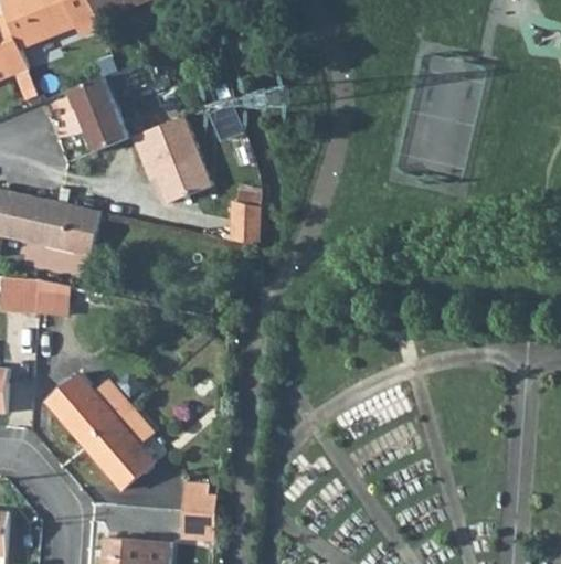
[(0,3),(6,17),(19,49),(73,27),(77,36),(99,28),(96,20),(88,0),(0,0),(0,3)]
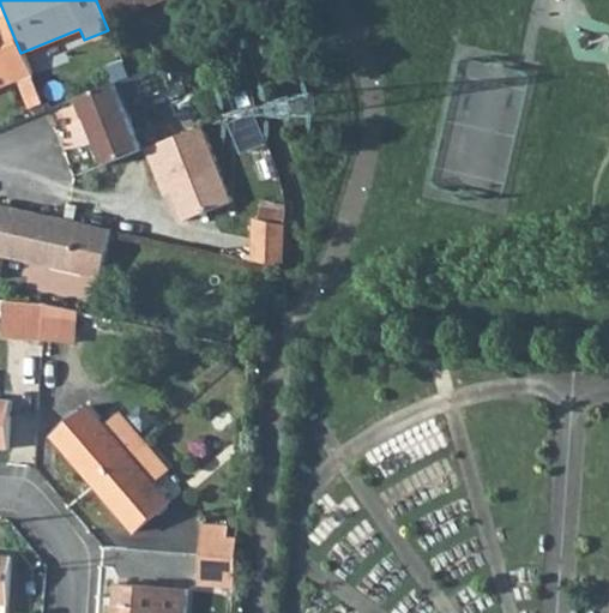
[(96,0),(104,22),(161,0),(96,0)]
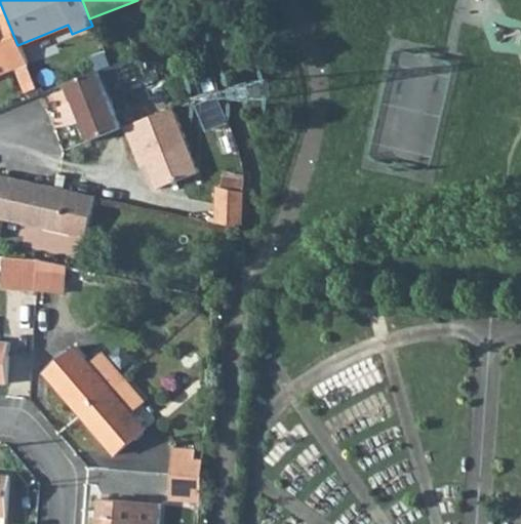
[(0,65),(3,64),(7,73),(13,70),(26,66),(17,45),(5,15),(0,17),(0,65)]
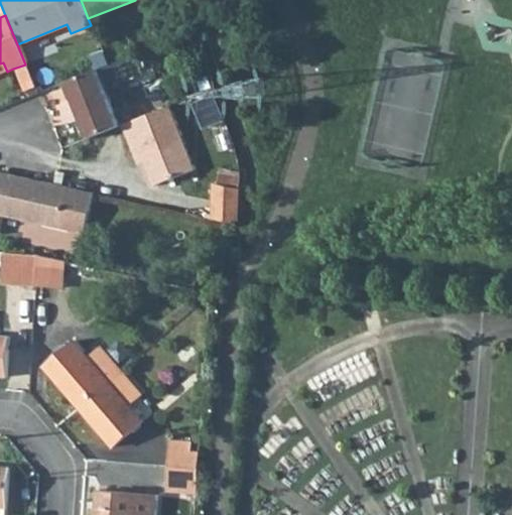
[(102,69),(110,94),(152,80),(143,54),(102,69)]
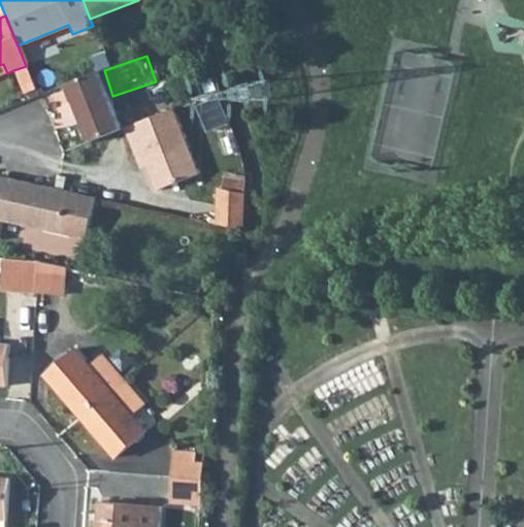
[(13,70),(20,85),(31,80),(26,66),(13,70)]
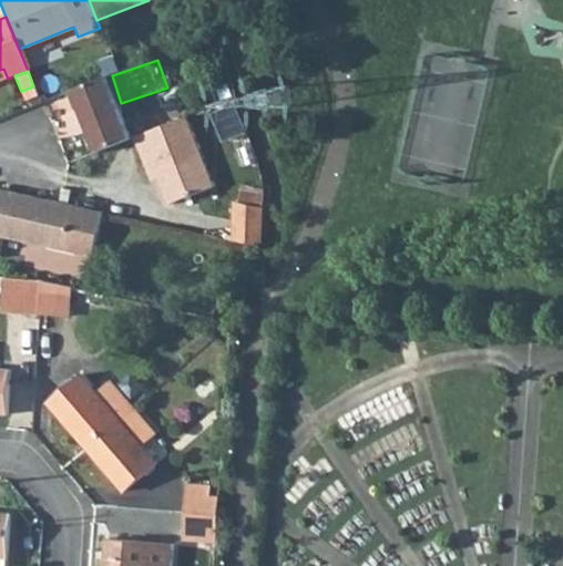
[(129,139),(104,76),(67,92),(73,109),(78,107),(86,130),(84,131),(93,153),(129,139)]
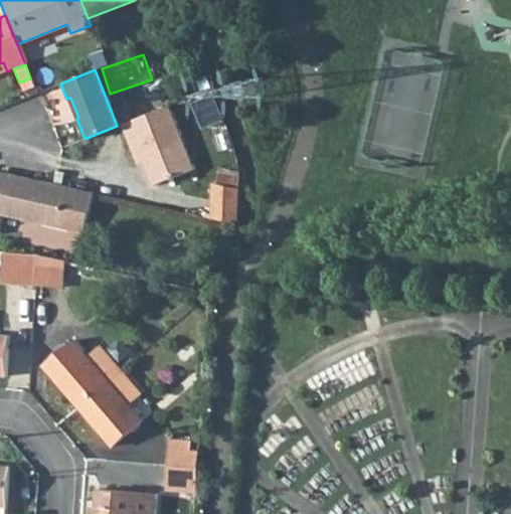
[(193,80),(198,92),(208,88),(204,76),(193,80)]
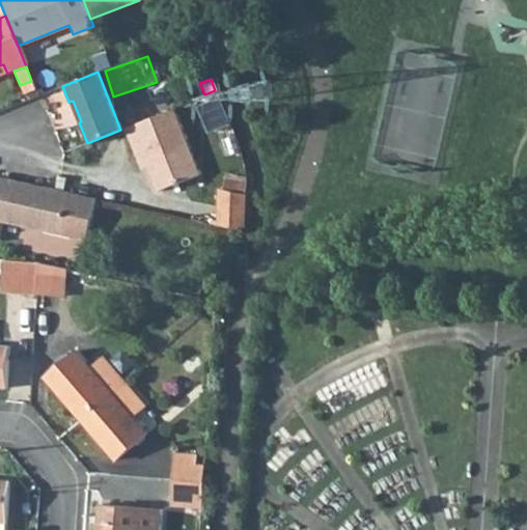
[(37,95),(31,81),(20,85),(25,101),(37,95)]
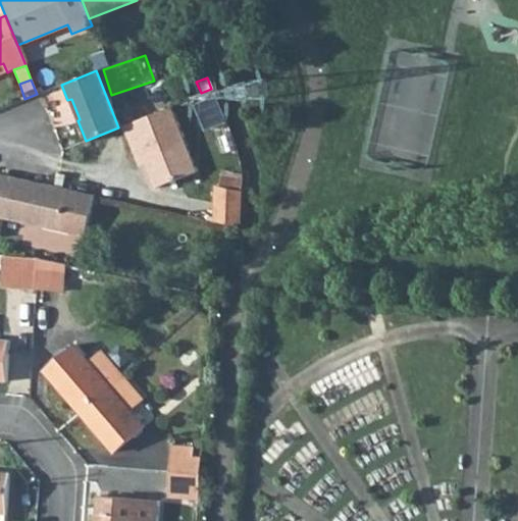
[(218,97),(201,101),(208,127),(225,122),(218,97)]
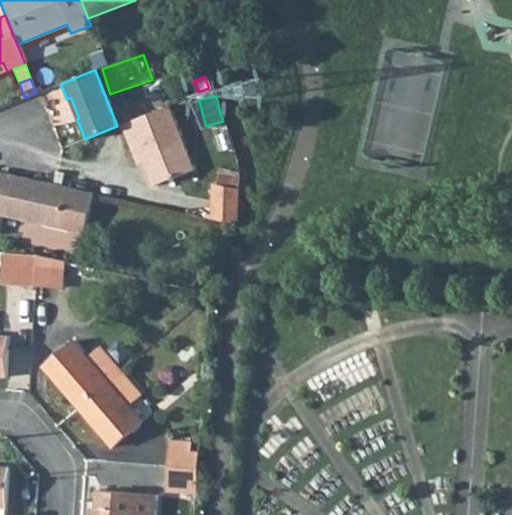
[(193,170),(167,106),(120,125),(126,141),(132,139),(141,162),(151,186),(193,170)]
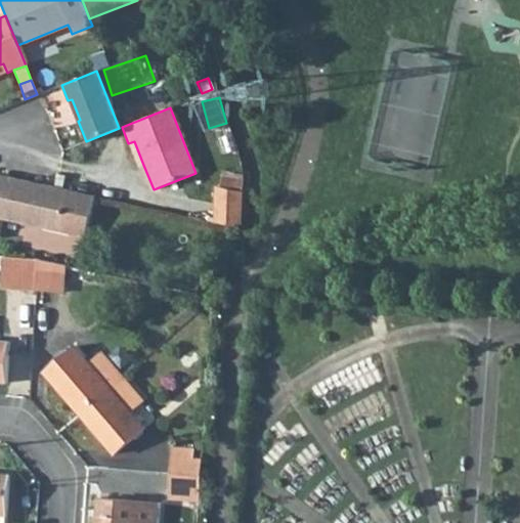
[(128,143),(138,167),(143,165),(134,141),(128,143)]
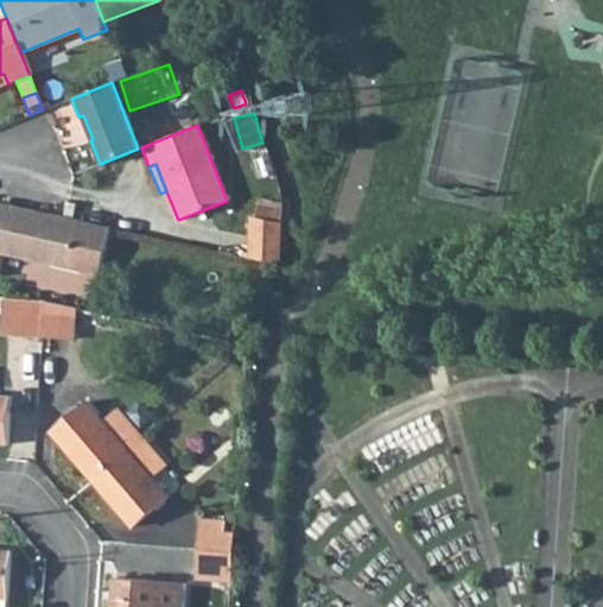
[(0,266),(2,255),(97,277),(108,227),(0,203),(0,266)]
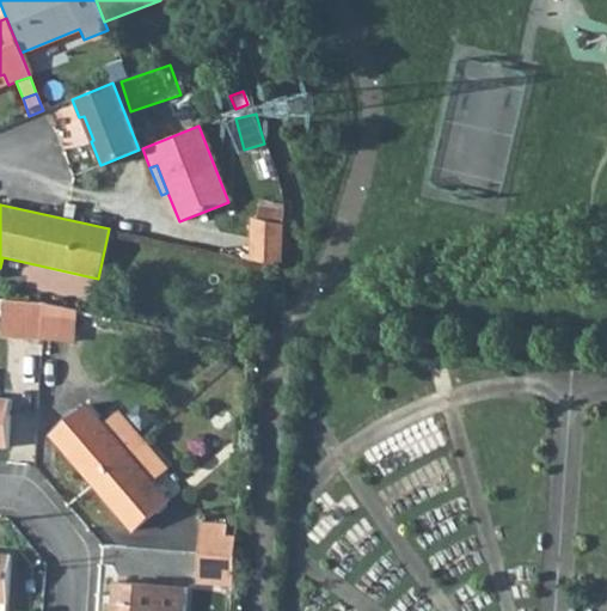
[(250,260),(280,267),(281,225),(252,218),(250,260)]
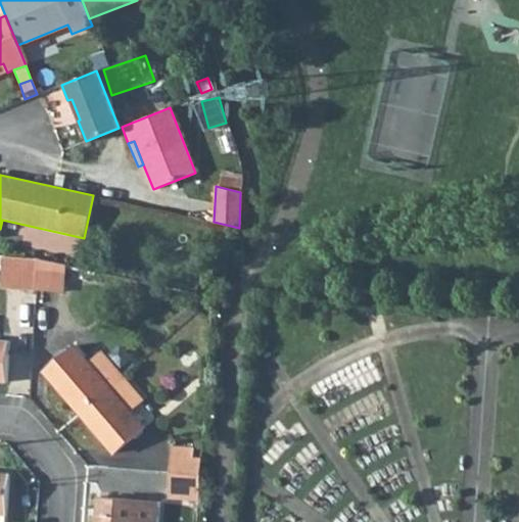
[(37,261),(25,257),(3,255),(1,288),(34,290),(37,261)]
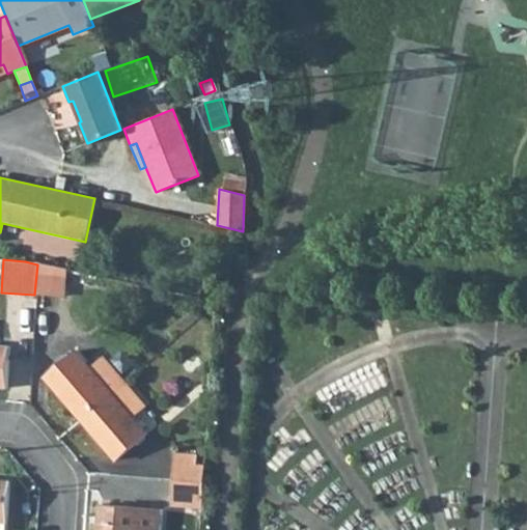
[(61,297),(62,270),(37,265),(34,295),(61,297)]
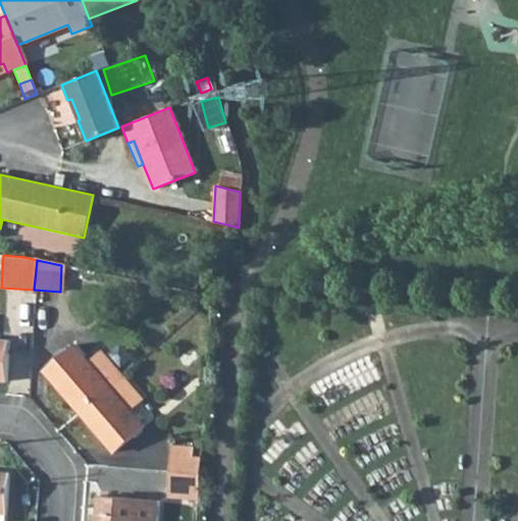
[(88,362),(73,346),(43,371),(78,412),(119,375),(99,353),(88,362)]
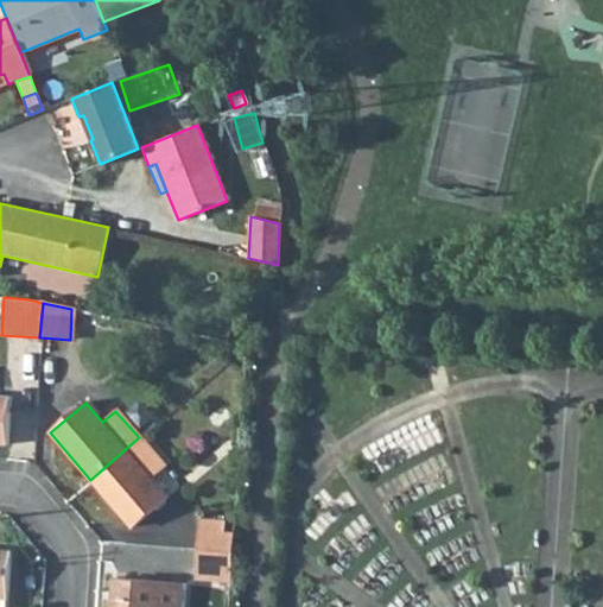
[(163,466),(139,437),(90,480),(131,526),(165,497),(148,478),(163,466)]
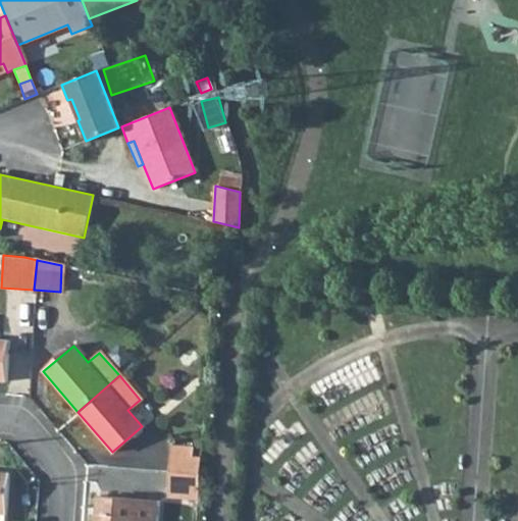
[(190,458),(191,448),(169,447),(167,472),(198,475),(199,459),(190,458)]
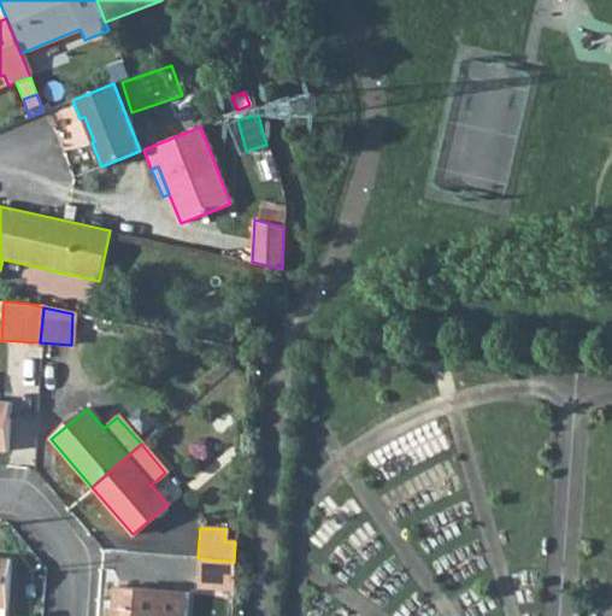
[(231,591),(234,562),(198,558),(196,576),(217,578),(216,590),(231,591)]
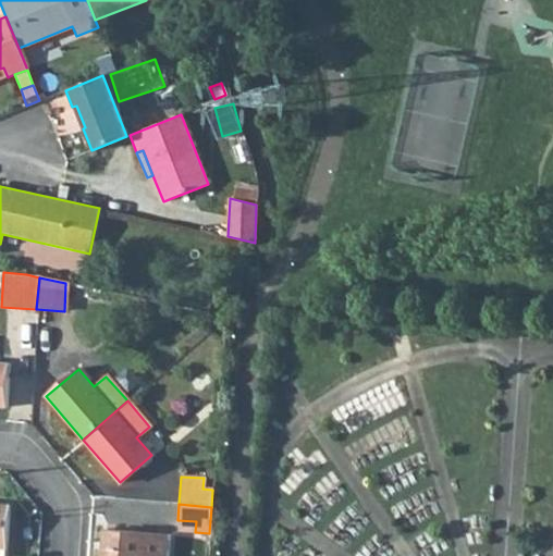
[(3,555),(9,506),(0,505),(0,555),(3,555)]
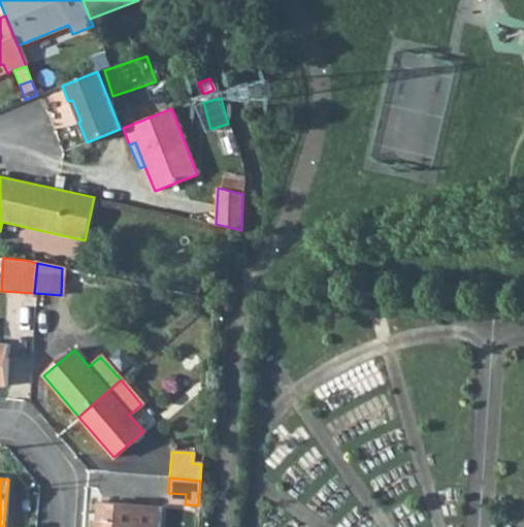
[(156,526),(158,507),(98,503),(95,526),(156,526)]
